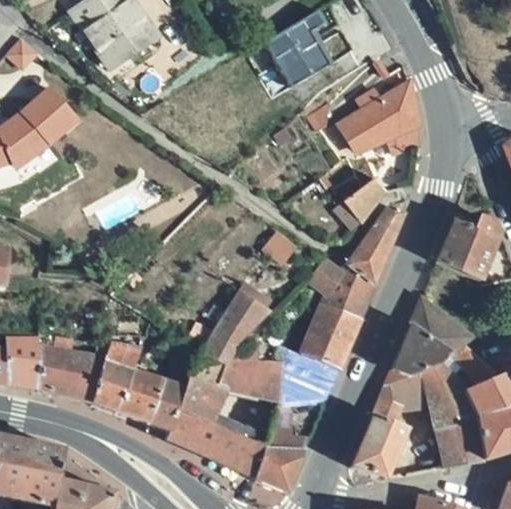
[(131,24),(143,15),(132,0),(89,0),(71,12),(108,69),(145,44),(131,24)]
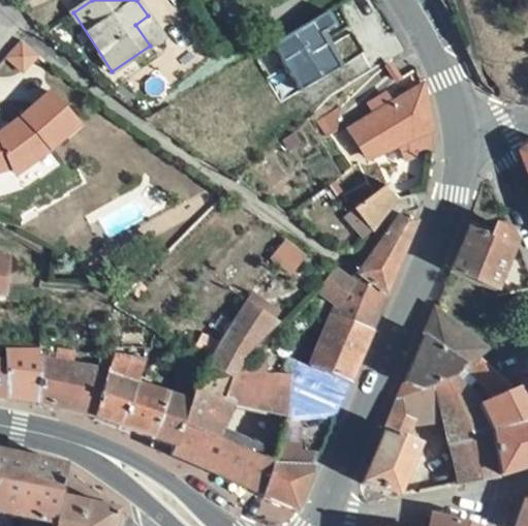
[(148,16),(135,25),(150,45),(162,37),(148,16)]
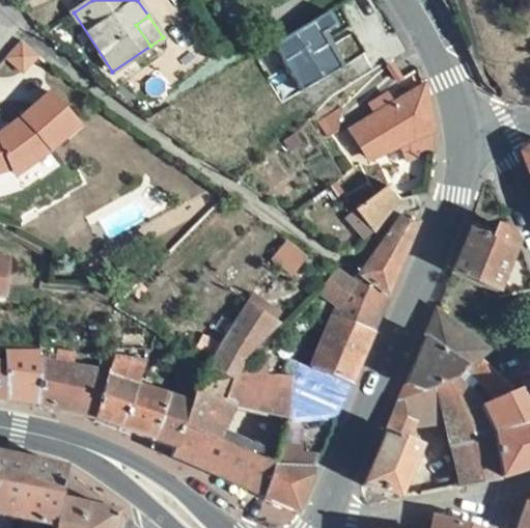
[(299,105),(351,77),(315,18),(267,47),(299,105)]
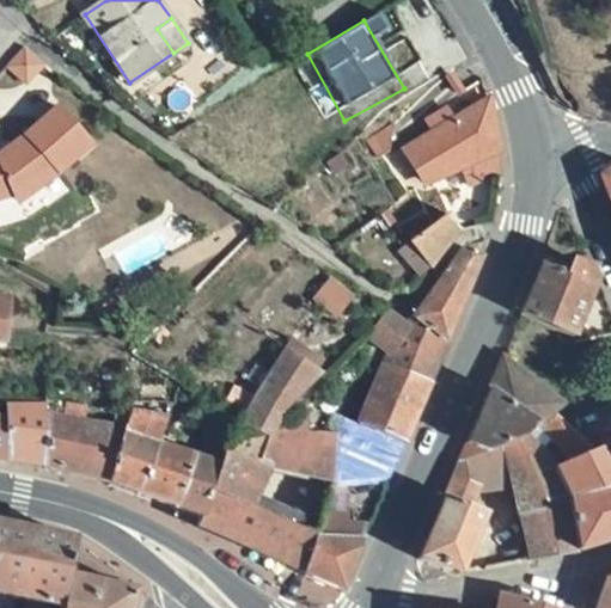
[(7,63),(29,84),(48,62),(26,43),(7,63)]
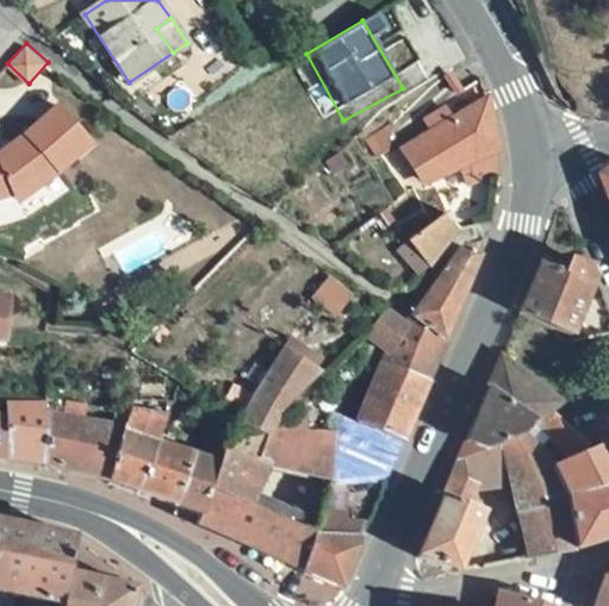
[(468,180),(501,167),(501,144),(489,95),(404,145),(423,179),(460,161),(468,180)]
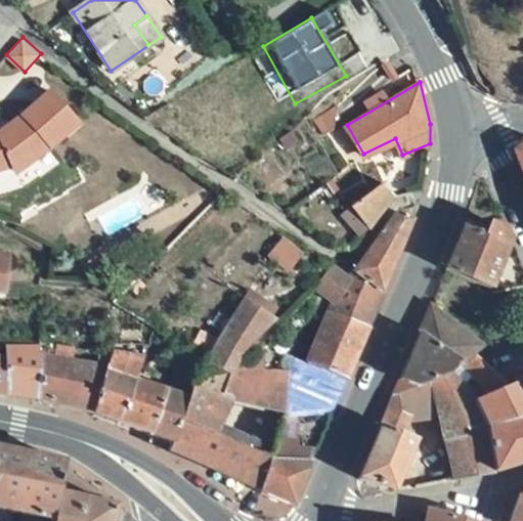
[(0,169),(10,165),(28,153),(33,158),(49,146),(77,121),(48,89),(22,114),(0,130),(0,169)]
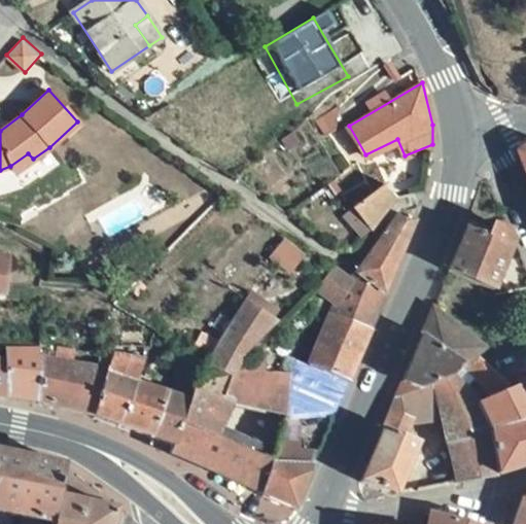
[(33,159),(28,153),(10,166),(15,172),(33,159)]
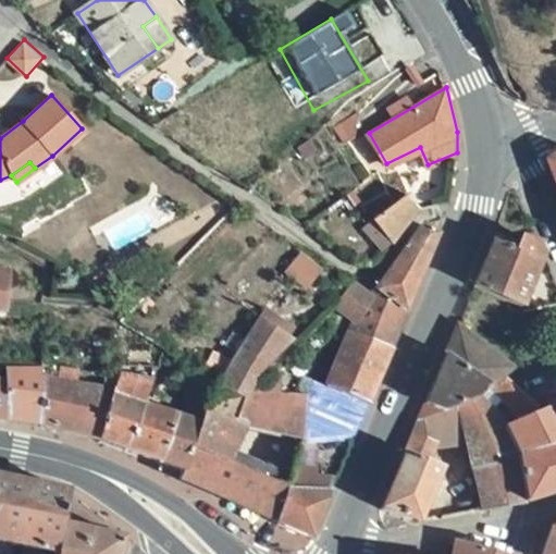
[(393,245),(421,208),(409,193),(372,220),(368,223),(363,226),(372,238),(378,235),(382,241),(386,237),(393,245)]
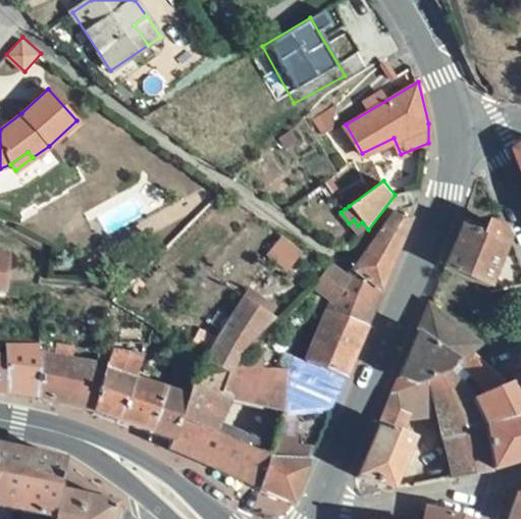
[(353,268),(381,290),(412,218),(397,209),(353,268)]
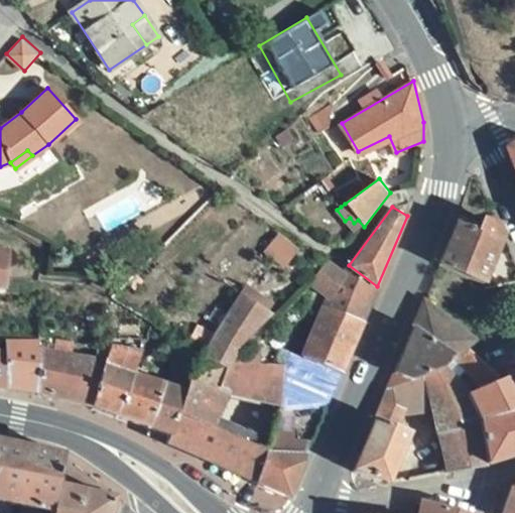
[(478,231),(457,222),(438,264),(485,283),(506,234),(503,226),(484,218),(478,231)]
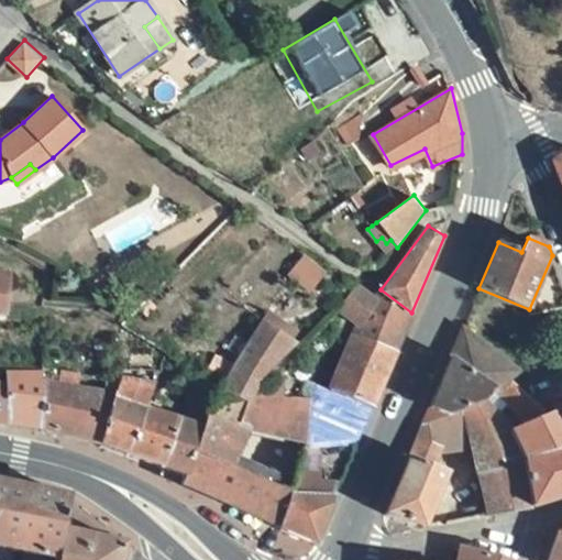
[(306,255),(289,275),(308,291),(324,271),(306,255)]
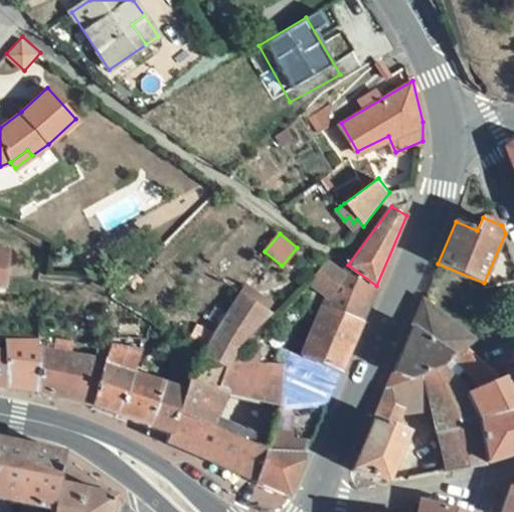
[(0,291),(6,292),(11,251),(0,249),(0,291)]
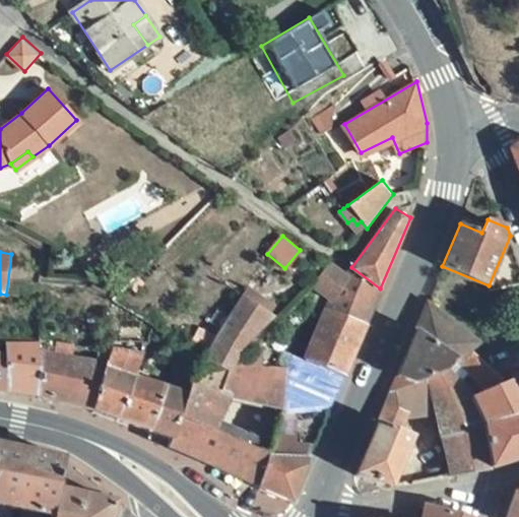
[(344,275),(329,266),(315,286),(331,297),(335,285),(344,275)]
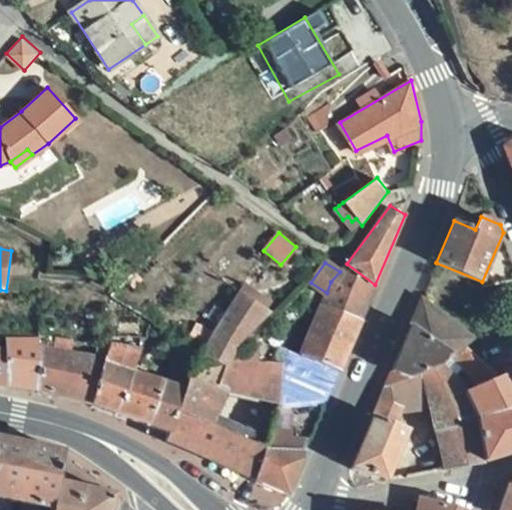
[(326,404),(340,370),(361,319),(375,285),(347,264),(340,272),(331,282),(327,293),(326,294),(317,314),(304,309),(285,329),(279,339),(271,361),(283,361),(280,401),(280,404),(279,407),(326,404)]
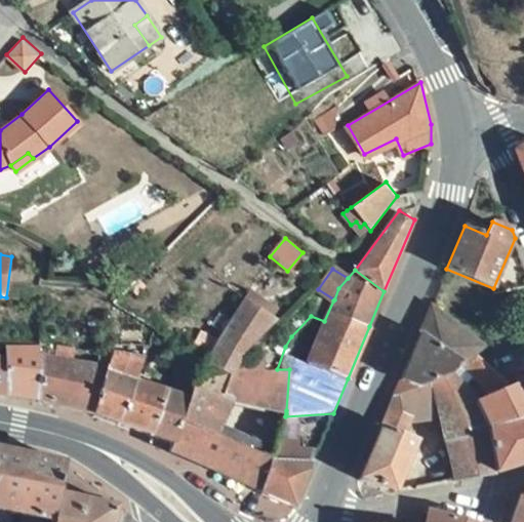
[(277,310),(250,291),(244,300),(271,319),(277,310)]
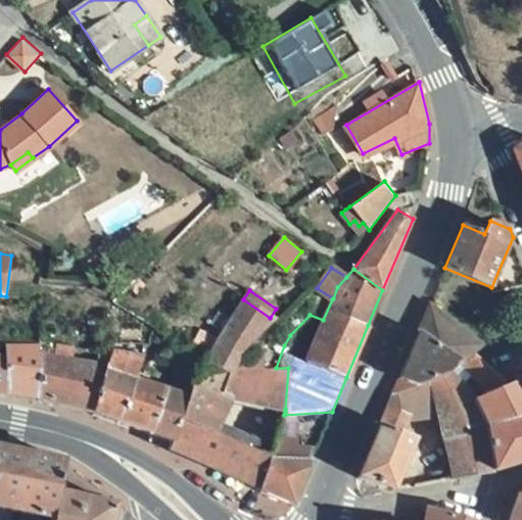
[(243,299),(241,298),(215,338),(233,321),(242,329),(228,343),(239,348),(239,349),(271,319),(270,318),(243,299)]
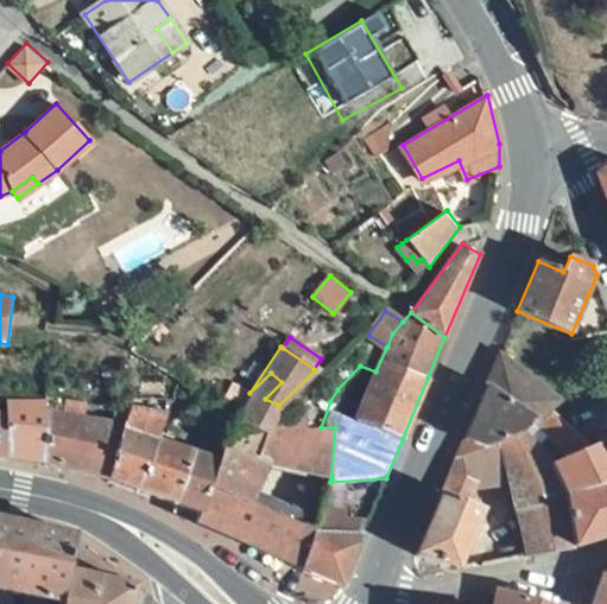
[(606,439),(592,446),(550,408),(562,399),(501,353),(488,381),(532,415),(537,419),(570,455),(552,463),(566,493),(567,496),(576,545),(606,534),(606,439)]
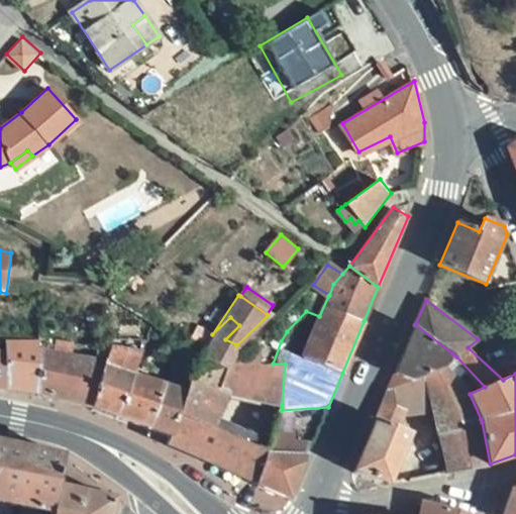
[(212,334),(203,355),(226,371),(229,363),(236,345),(236,344),(225,339),(239,325),(230,317),(212,334)]
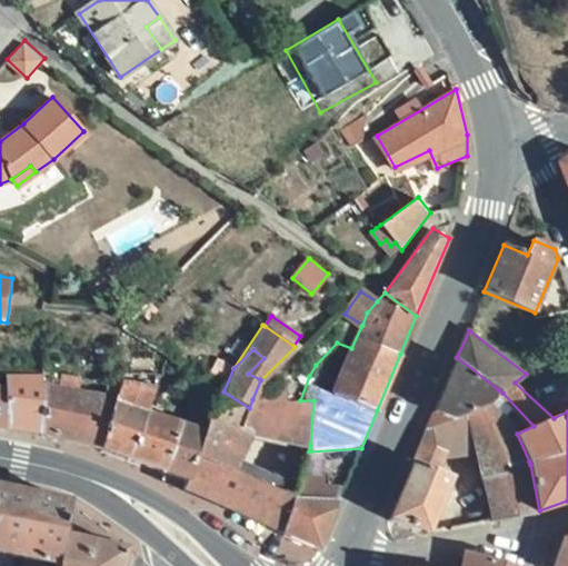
[(457,357),(432,410),(455,419),(470,413),(484,407),(498,389),(457,357)]
